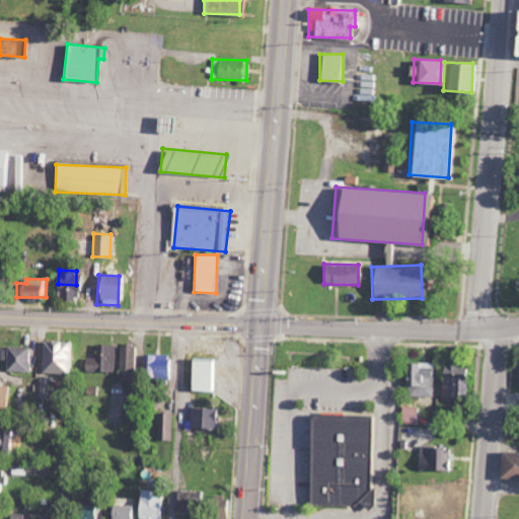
[(41,373),(68,373),(69,342),(42,341),(41,373)]
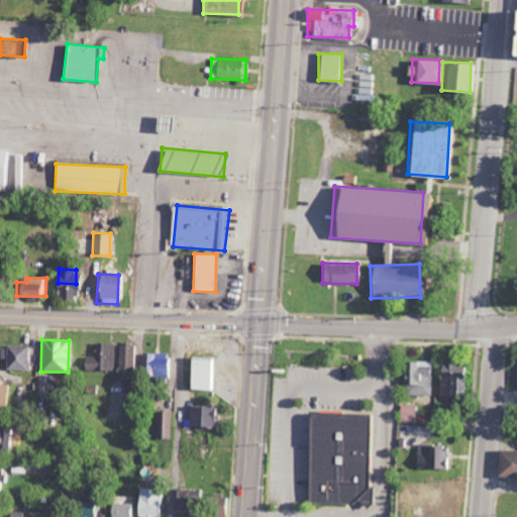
[(113,371),(114,343),(96,342),(96,356),(85,356),(84,370),(113,371)]
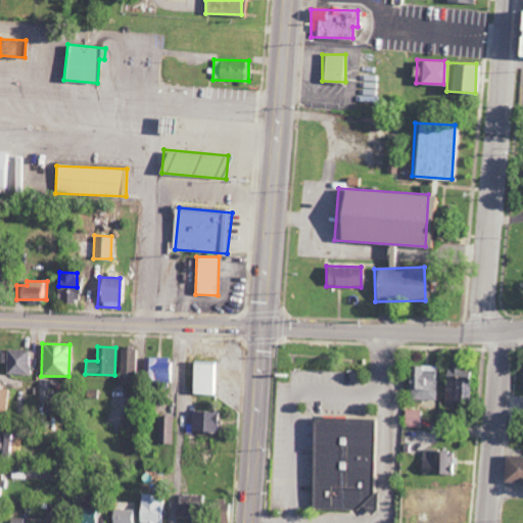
[(28,375),(29,349),(6,349),(6,375),(28,375)]
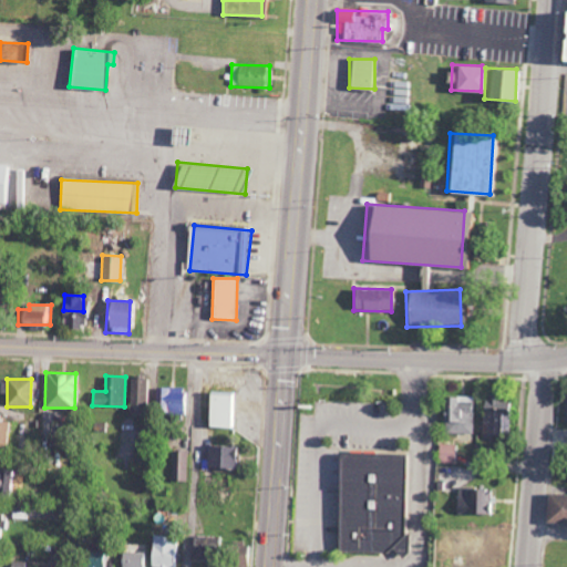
[(130,415),(145,415),(147,379),(131,379),(130,415)]
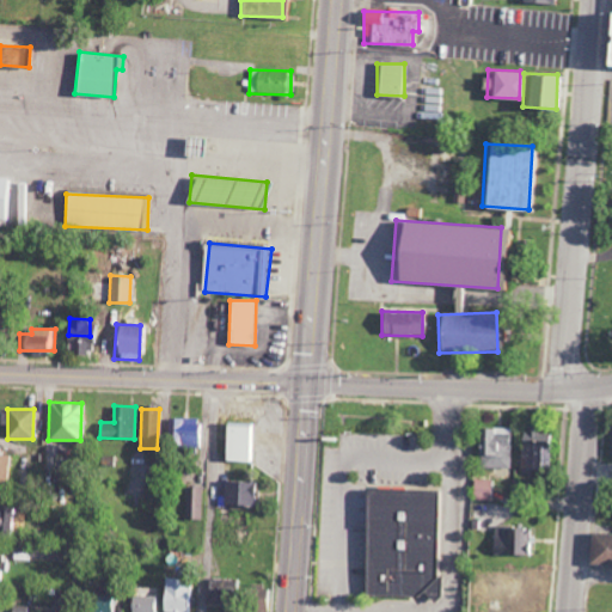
[(170,445),(185,446),(185,453),(202,454),(202,420),(170,420),(170,445)]
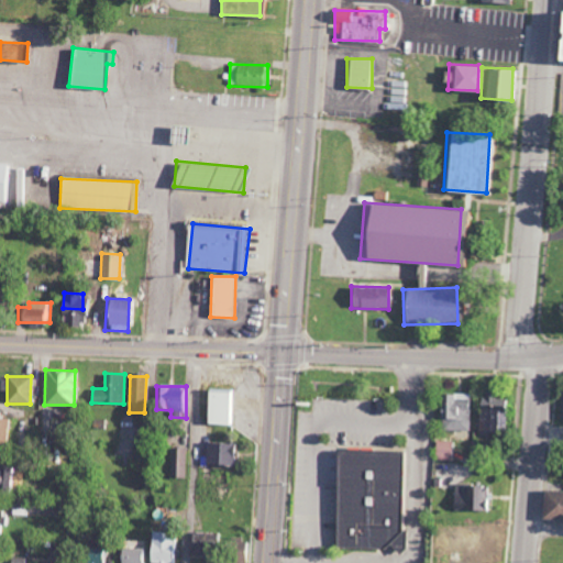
[(233,424),(234,392),(206,390),(205,423),(233,424)]
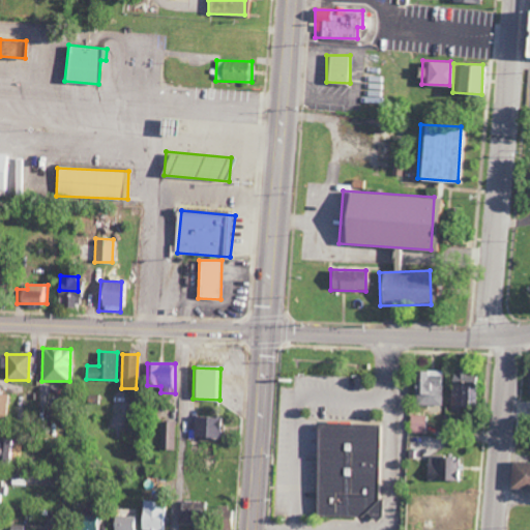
[(414,405),(441,406),(442,371),(414,370),(414,405)]
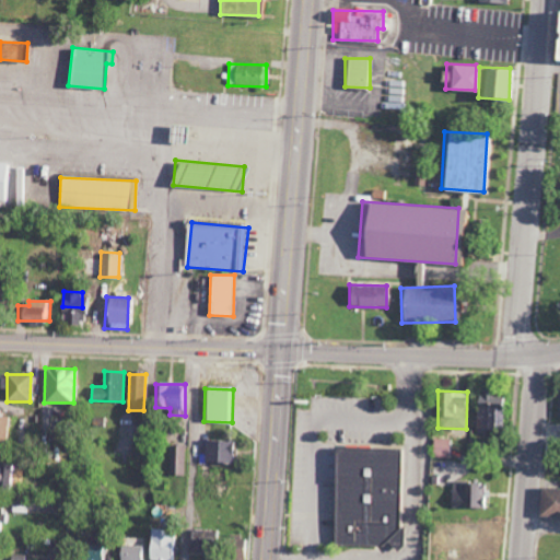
[(502,431),(503,395),(476,395),(476,431),(502,431)]
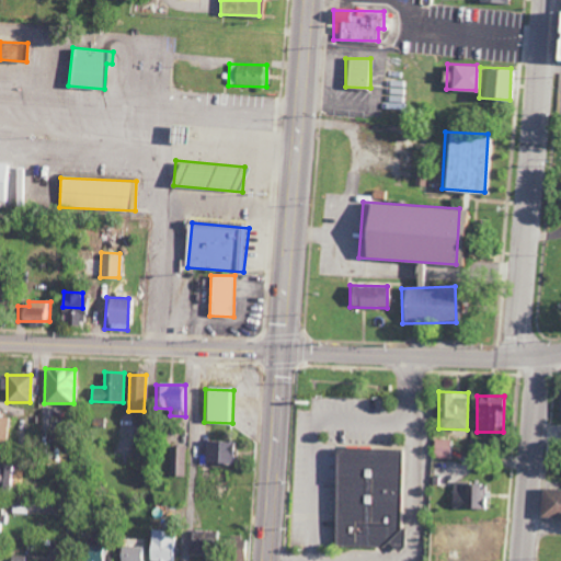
[(450,458),(451,441),(434,439),(434,457),(450,458)]
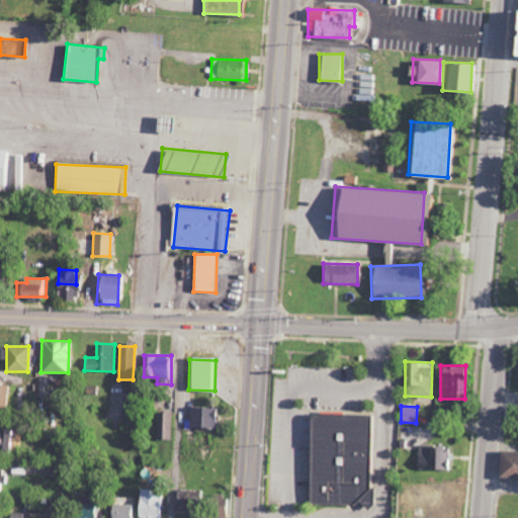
[(190,427),(217,427),(216,408),(190,408),(190,427)]
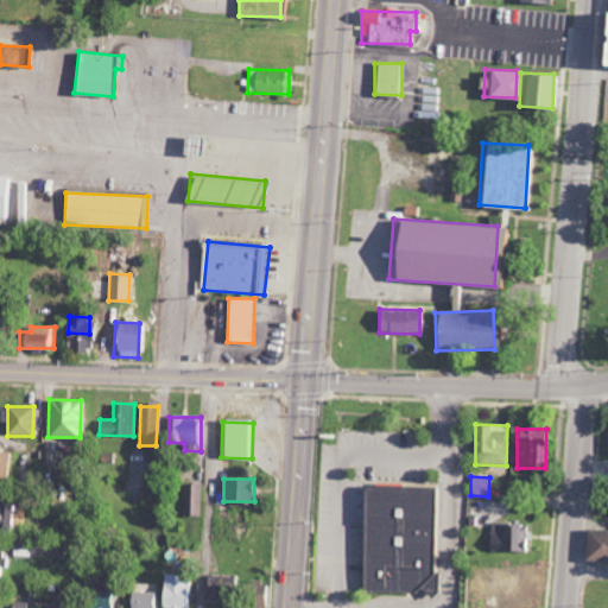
[(184,515),(201,515),(201,485),(185,485),(184,515)]
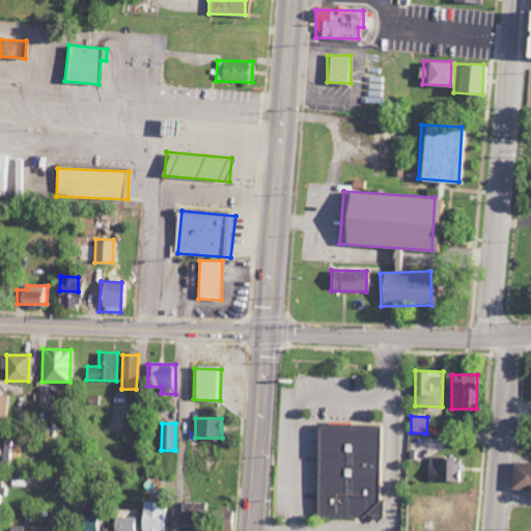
[(375,500),(376,424),(316,423),(314,516),(381,518),(381,500),(375,500)]
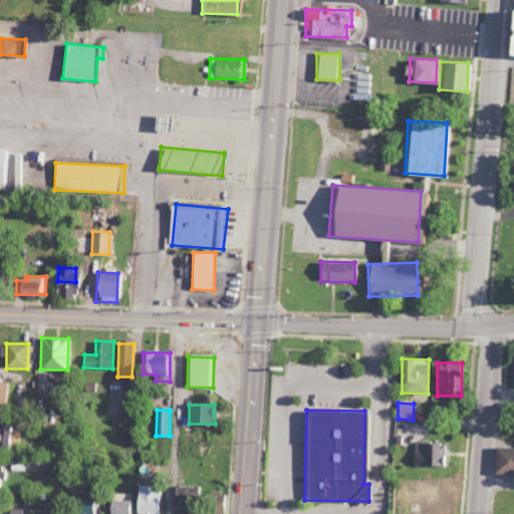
[(0,426),(0,445),(7,446),(8,427),(0,426)]
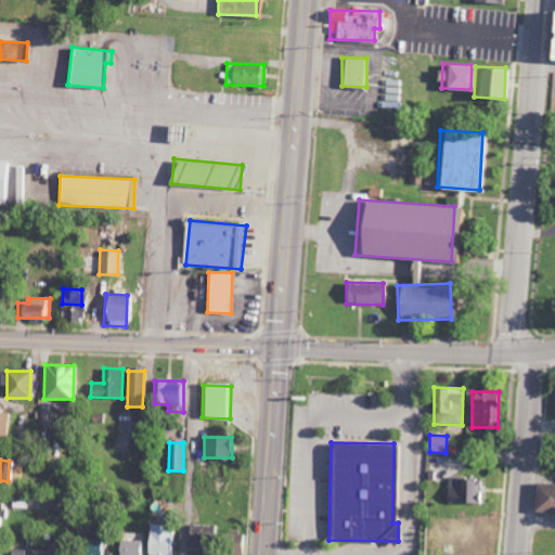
[(480,478),(448,478),(447,502),(479,502),(480,478)]
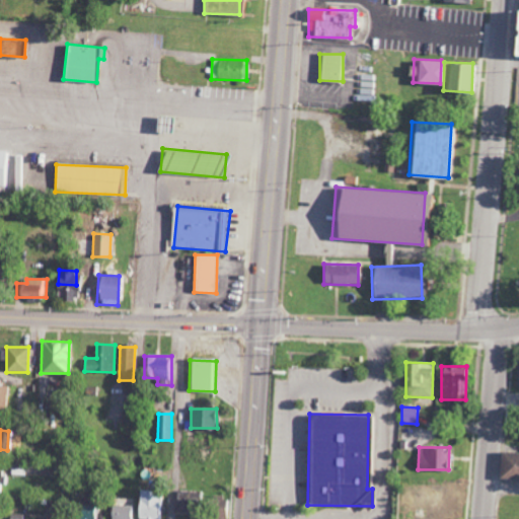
[(518,452),(500,452),(499,477),(518,478),(518,452)]
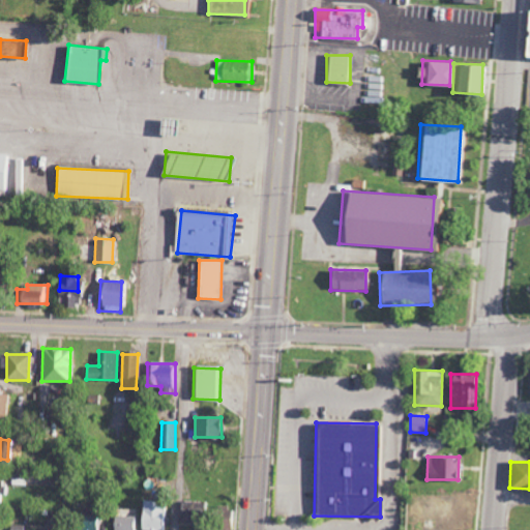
[(50,476),(13,475),(13,483),(50,484),(50,476)]
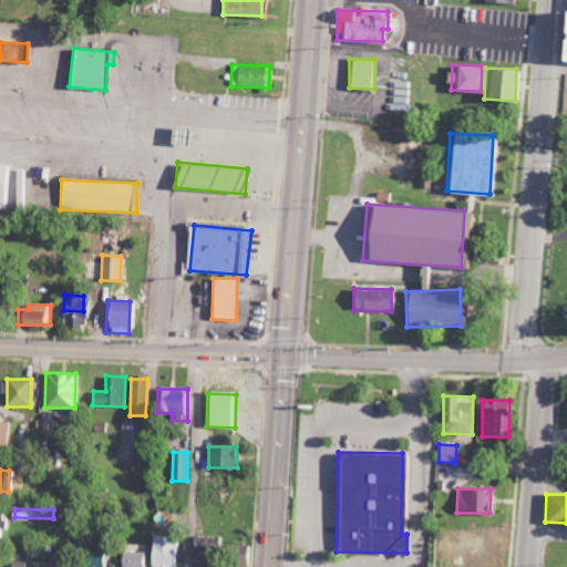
[(121,552),(120,566),(177,566),(178,538),(150,536),(150,553),(121,552)]
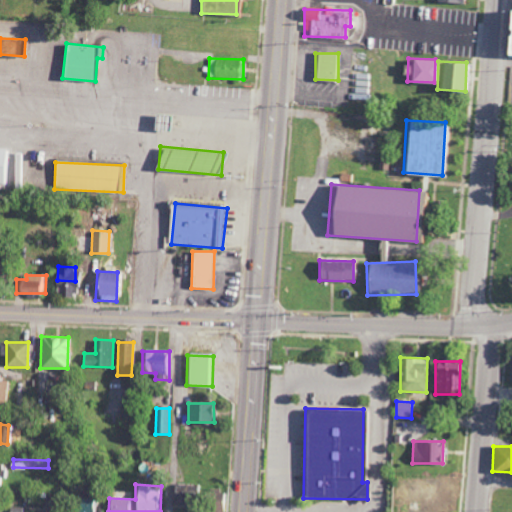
[(225,511),(226,491),(206,490),(205,511),(225,511)]
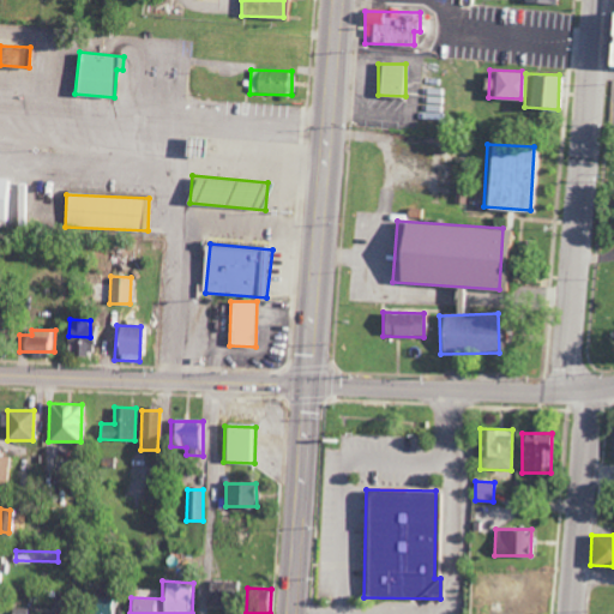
[(91,596),(89,613),(109,613),(110,597),(91,596)]
